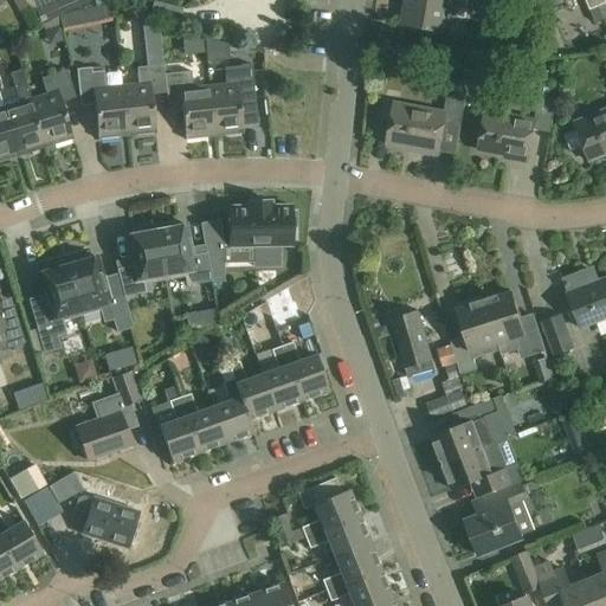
[(12,0),(31,31),(40,26),(25,0),(12,0)]
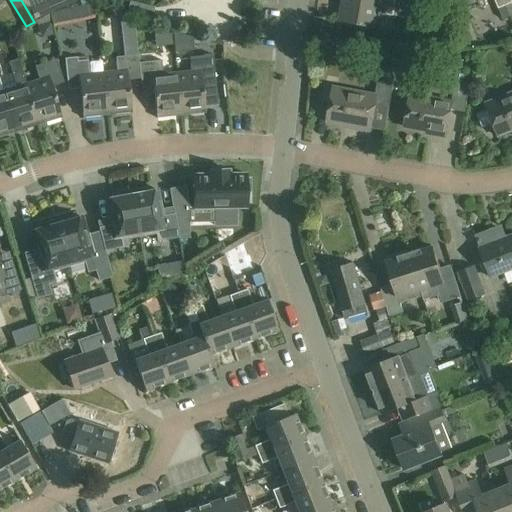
[(52,0),(31,9),(35,19),(79,0),(81,2),(84,0),(52,0)]
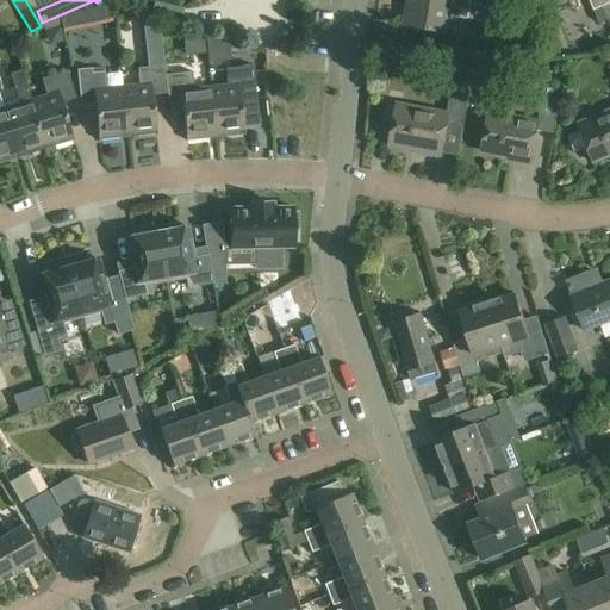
[(489,14),(414,0),(406,0),(403,26),(448,35),(452,17),(496,25),(497,16),(489,14)]
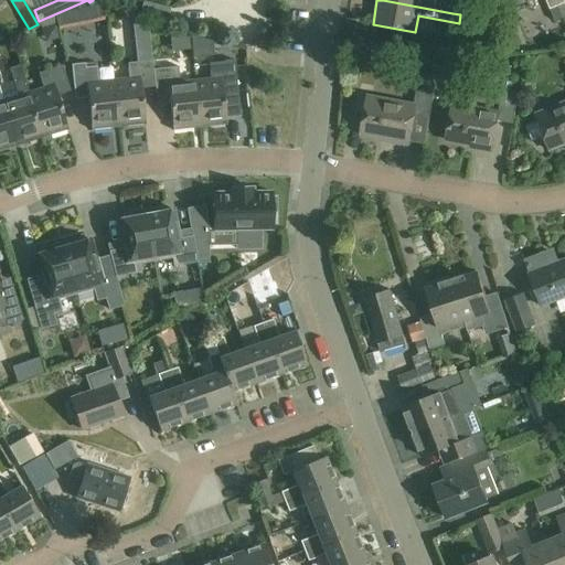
[(383,0),(452,13),(454,4),(429,0),(383,0)]
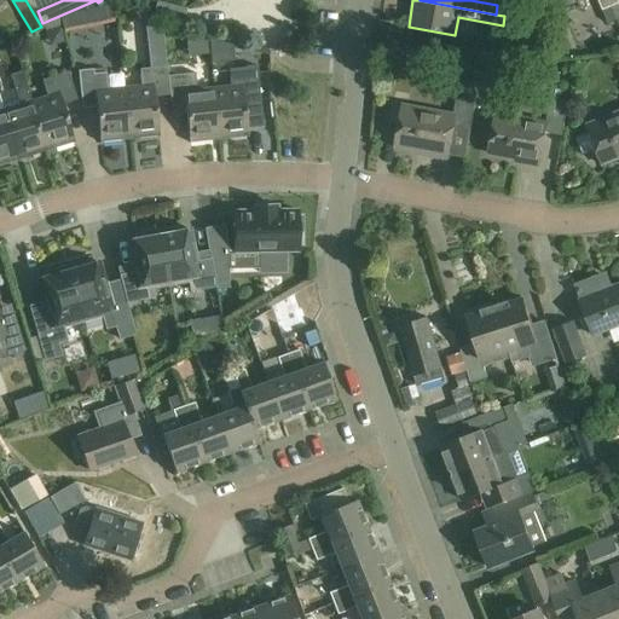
[(611,7),(607,0),(577,0),(578,3),(584,0),(597,0),(607,24),(617,21),(611,7)]
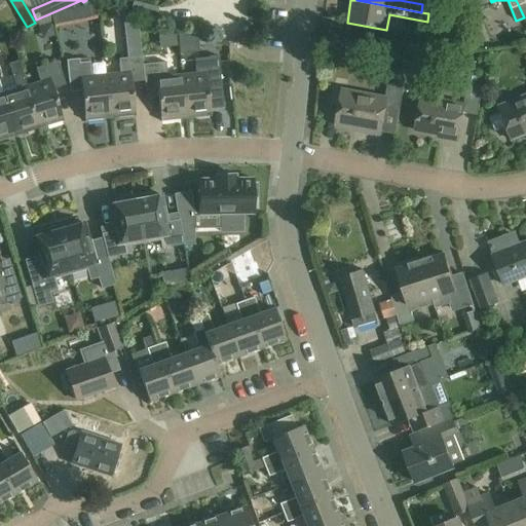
[(51,15),(54,28),(74,24),(71,8),(67,9),(51,15)]
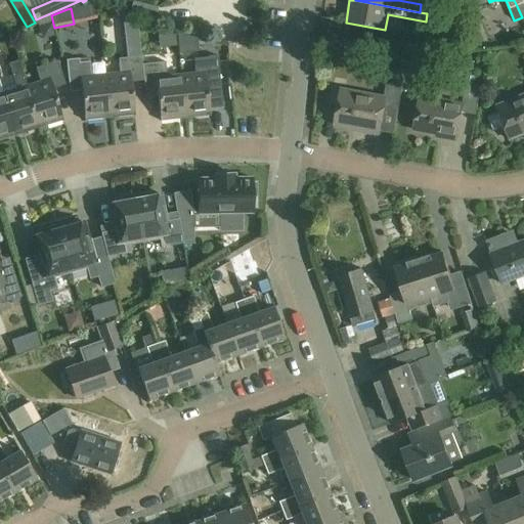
[(79,28),(94,24),(92,13),(77,16),(79,28)]
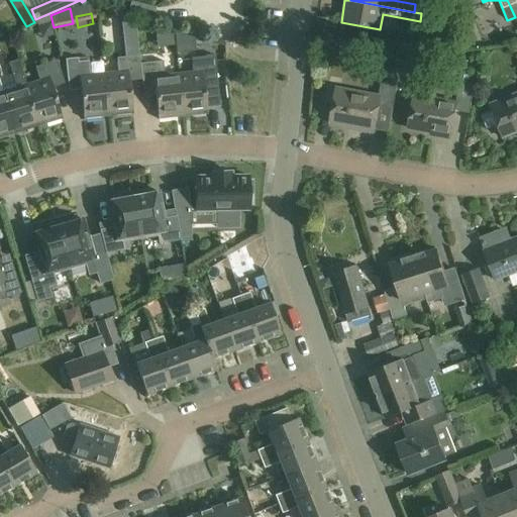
[(496,34),(510,28),(505,17),(491,22),(496,34)]
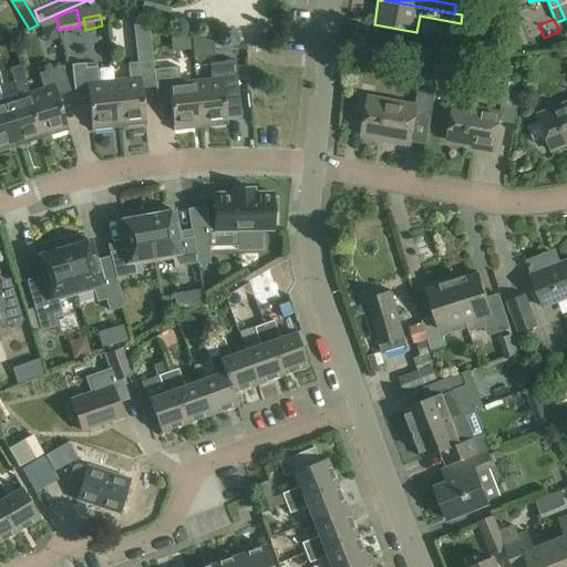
[(136,31),(150,29),(150,24),(135,21),(136,31)]
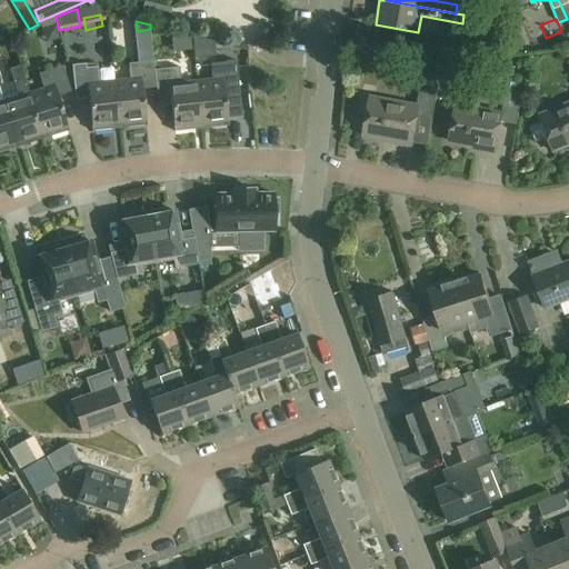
[(439,49),(436,67),(462,71),(466,53),(439,49)]
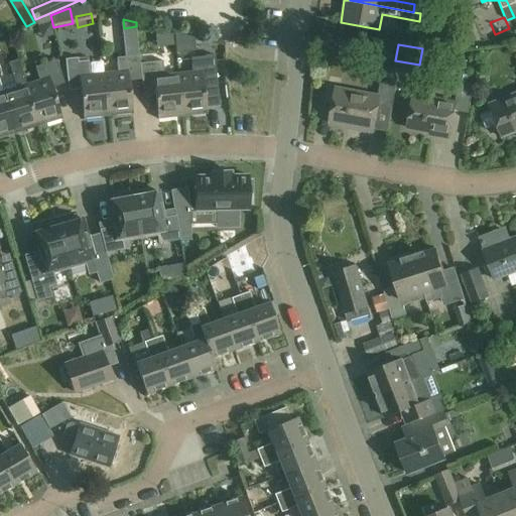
[(142,79),(140,62),(139,54),(117,57),(118,72),(104,73),(108,116),(133,113),(129,80),(142,79)]
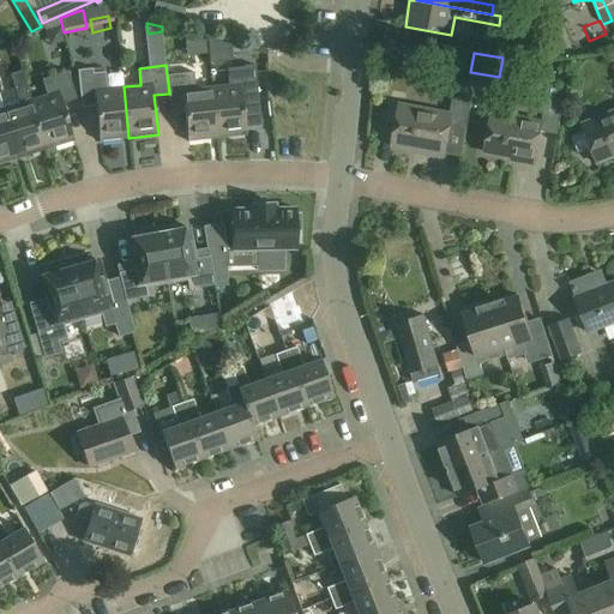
[(212,88),(217,138),(247,136),(246,127),(262,125),(256,65),(228,68),(229,85),(212,88)]
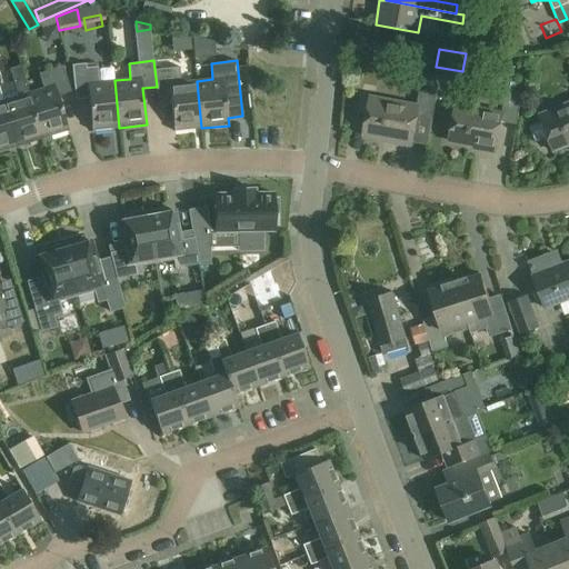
[(89,99),(92,130),(119,128),(115,80),(99,81),(98,67),(87,68),(86,63),(72,65),(76,100),(89,99)]
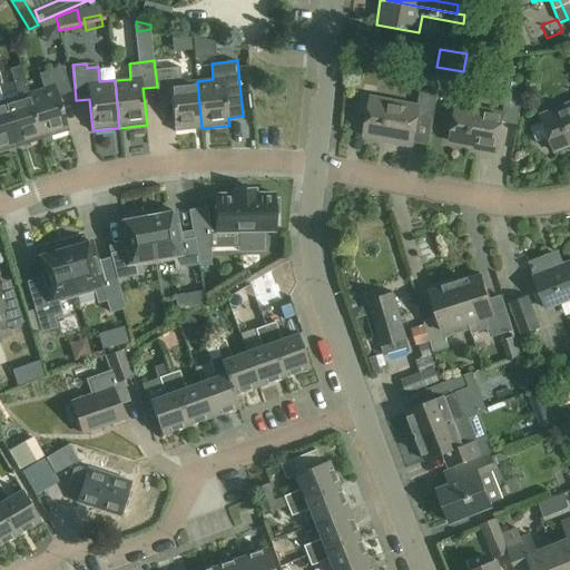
[(19,96),(3,101),(18,146),(43,138),(29,92),(21,65),(10,68),(19,96)]
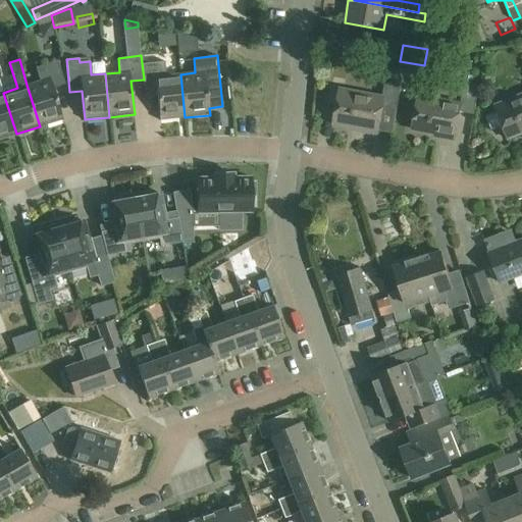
[(40,81),(27,85),(40,126),(63,119),(53,88),(65,84),(58,60),(36,67),(40,81)]
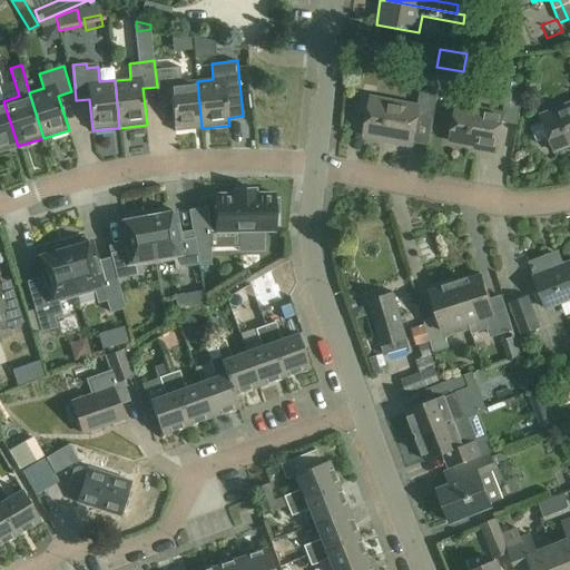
[(202,128),(197,81),(182,82),(180,67),(155,69),(157,87),(157,96),(170,95),(175,131),(202,128)]
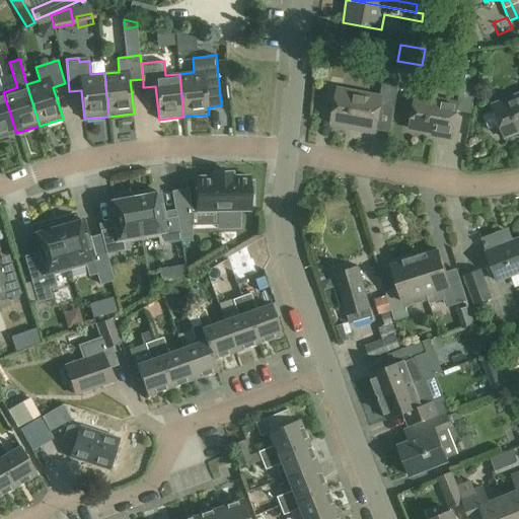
[(386,67),(380,96),(339,88),(332,122),(375,131),(380,104),(395,107),(400,78),(395,69),(386,67)]
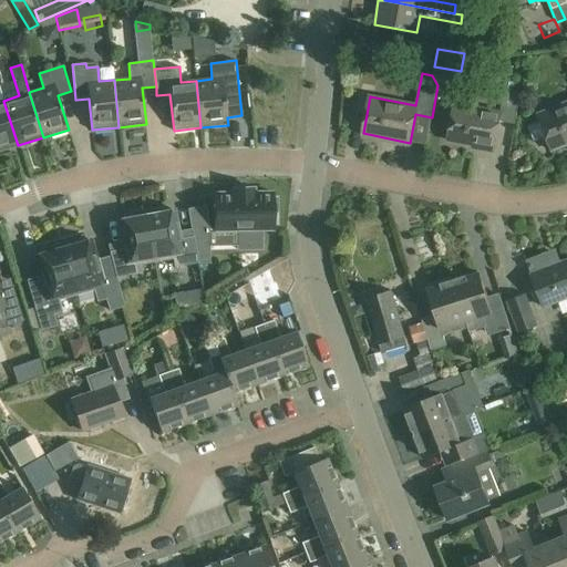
[(514,91),(515,83),(504,81),(503,89),(514,91)]
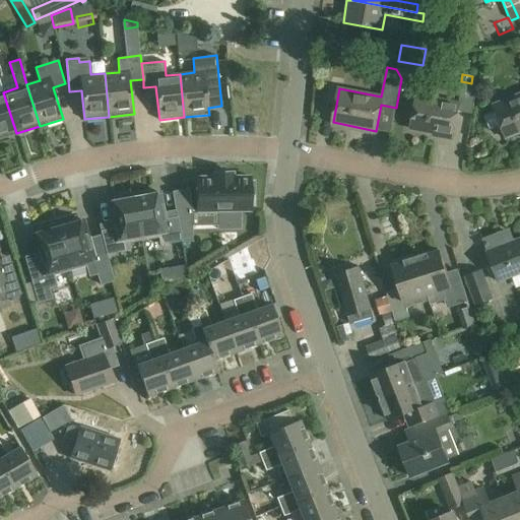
[(458,103),(416,95),(410,129),(453,137),(458,112),(471,114),(477,84),(462,81),(458,103)]
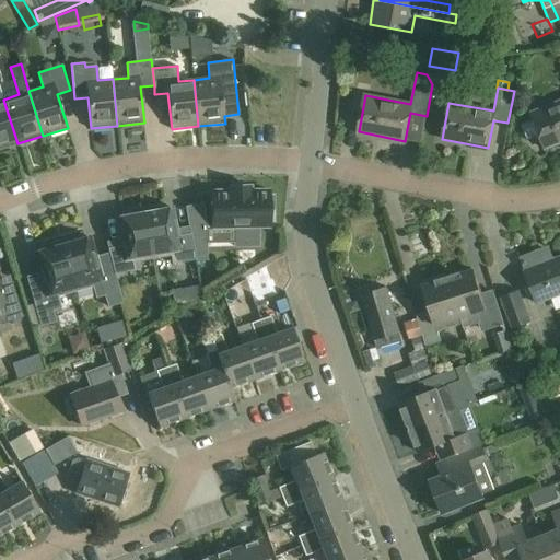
[(0,149),(18,143),(3,100),(0,100),(0,149)]
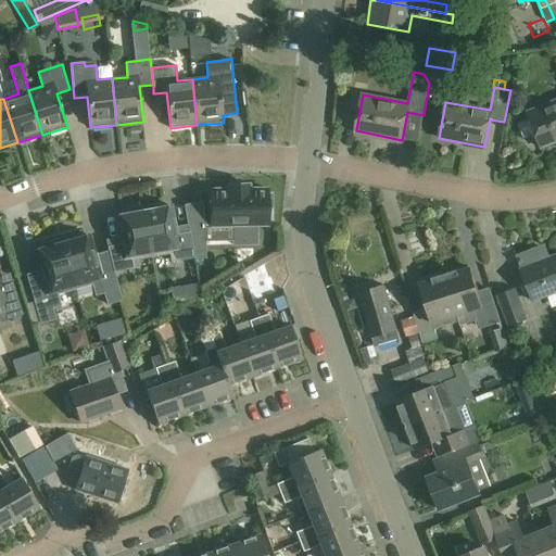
[(523,139),(536,135),(541,148),(555,141),(555,101),(527,113),(529,118),(517,123),(523,139)]
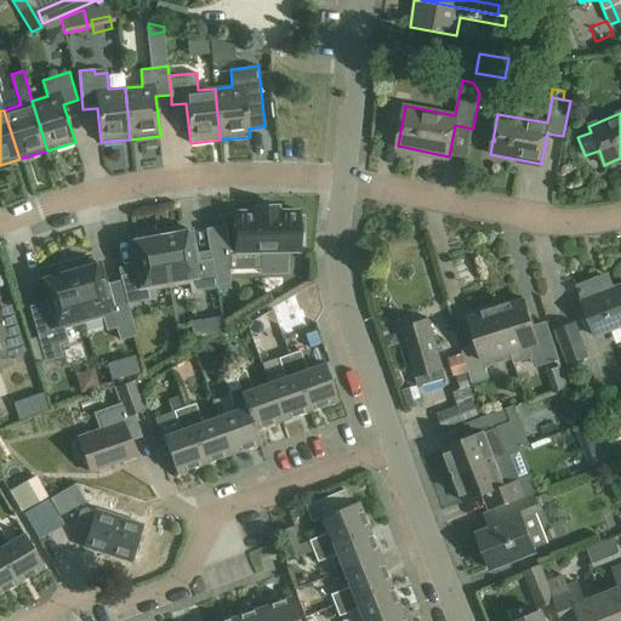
[(297,212),(277,212),(277,208),(255,208),(255,212),(234,212),(235,254),(260,252),(260,274),(285,273),(285,252),(297,252),(297,233),(302,233),(302,217),(297,217),(297,212)]
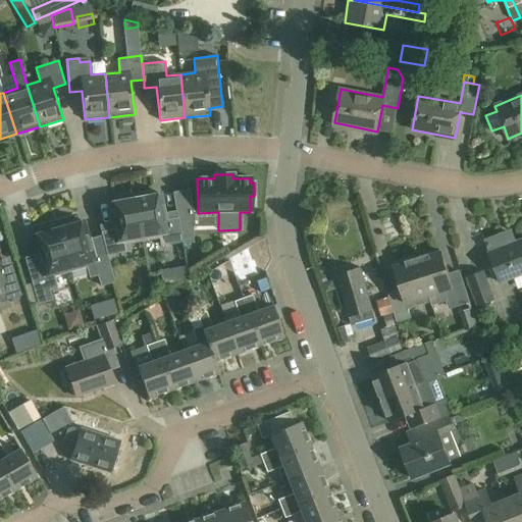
[(134,194),(143,242),(159,239),(160,246),(181,243),(177,218),(165,220),(160,194),(154,195),(153,191),(134,194)]
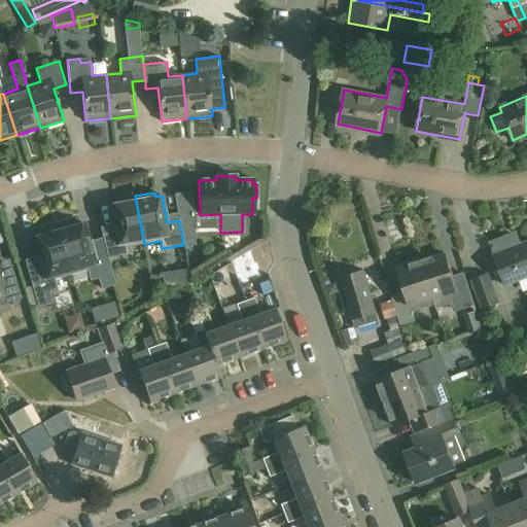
[(190,192),(175,196),(184,245),(194,245),(194,211),(190,192)]
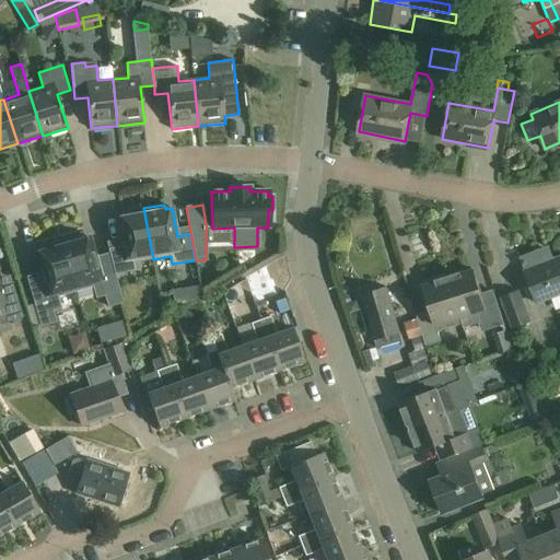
[(153,259),(143,208),(121,212),(123,217),(116,219),(121,246),(109,248),(107,249),(115,273),(115,275),(136,270),(135,263),(153,259)]
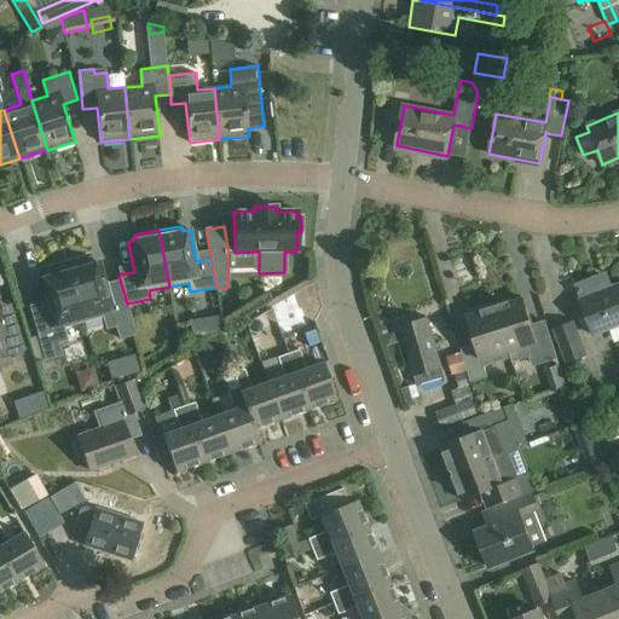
[(136,334),(127,304),(127,302),(126,302),(111,307),(99,261),(92,264),(91,259),(68,265),(84,322),(103,316),(106,329),(116,325),(120,339),(136,334)]
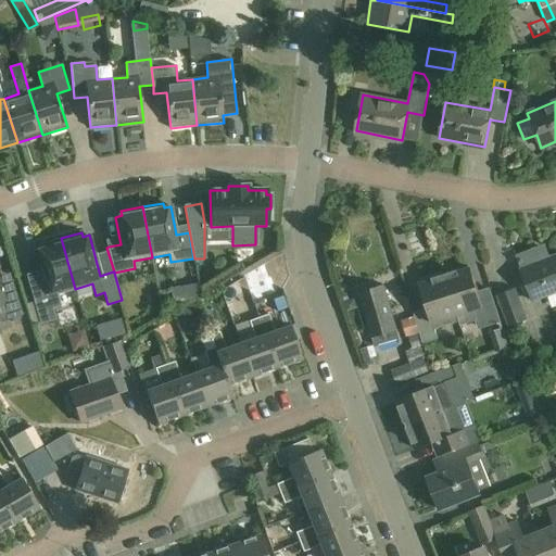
[(61,305),(58,293),(75,289),(61,238),(39,244),(41,249),(35,251),(47,291),(33,294),(41,323),(55,318),(52,307),(61,305)]
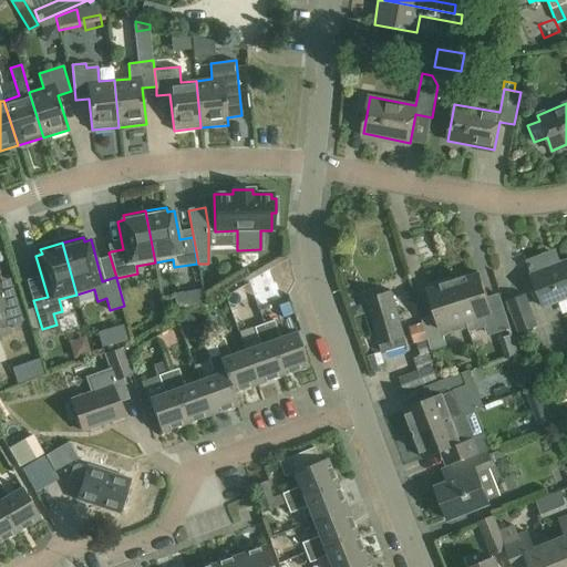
[(566,260),(560,263),(558,255),(548,258),(546,253),(528,259),(531,265),(528,266),(532,274),(531,274),(543,307),(566,298),(566,260)]
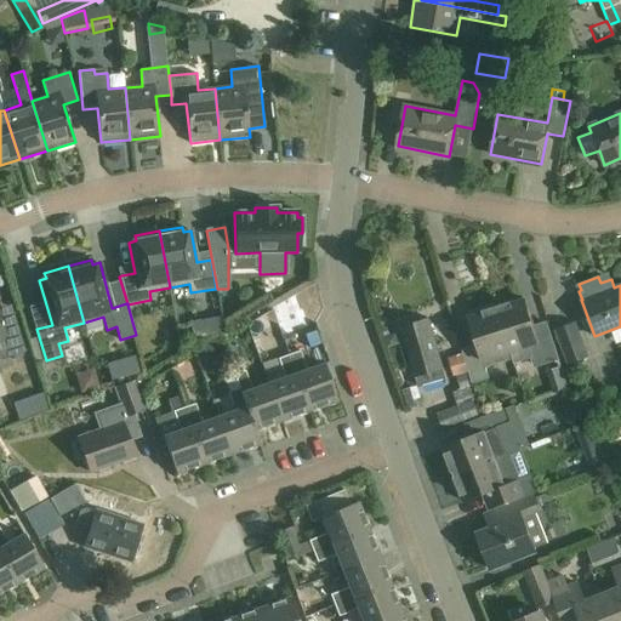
[(298,294),(273,309),(283,336),(311,326),(298,294)]
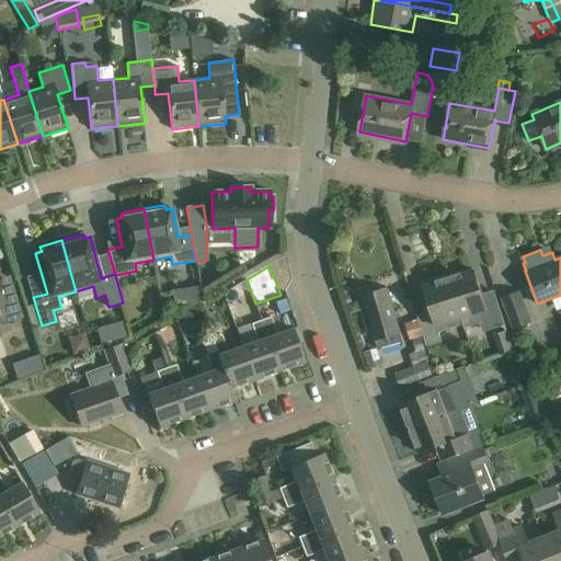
[(448,278),(462,320),(477,316),(481,329),(490,327),(491,331),(505,327),(494,292),(480,296),(472,271),(448,278)]
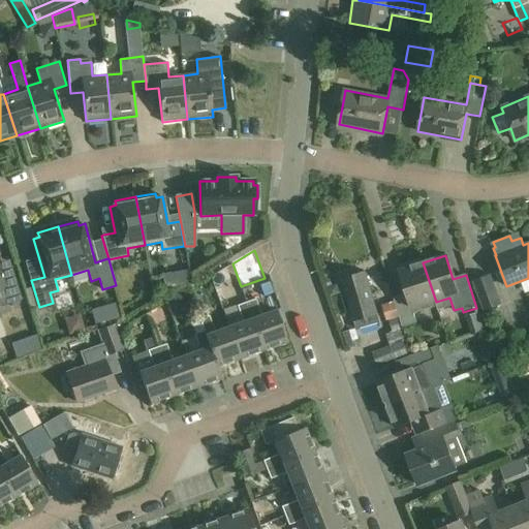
[(436,302),(423,262),(398,270),(406,294),(393,299),(402,328),(416,322),(412,309),(436,302)]
